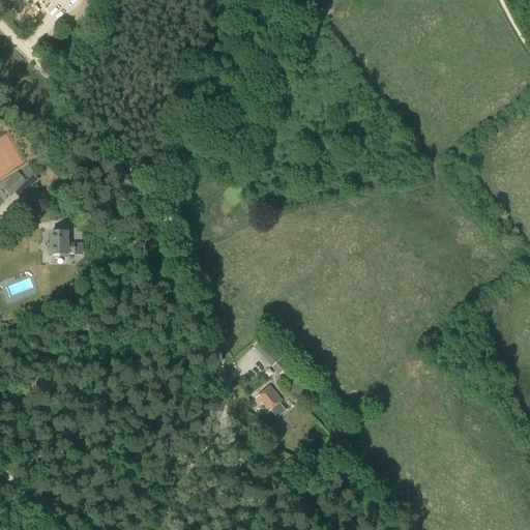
[(23,174),(28,179),(32,175),(27,170),(23,174)]
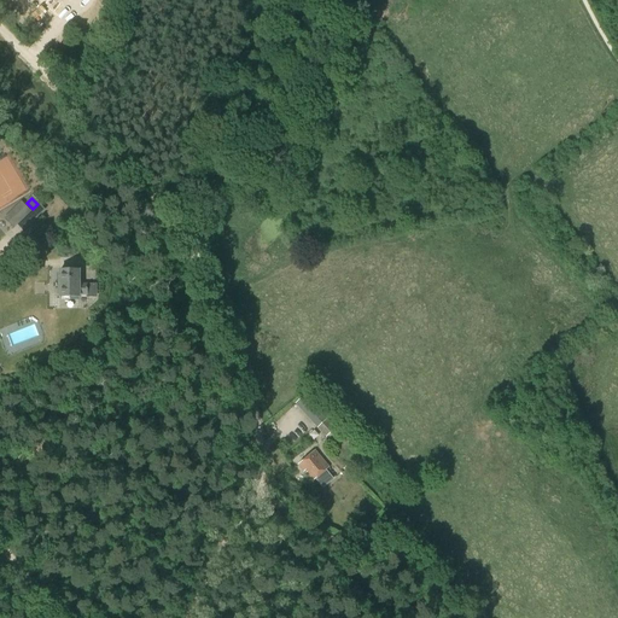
[(30,211),(21,202),(4,219),(13,228),(17,226),(23,232),(31,223),(33,225),(46,211),(39,204),(30,211)]
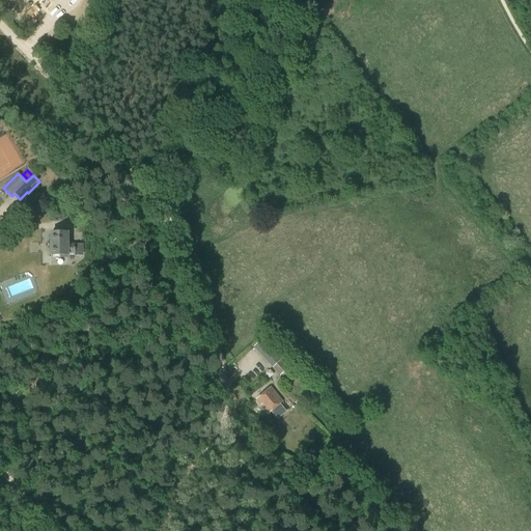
[(81,256),(81,245),(68,245),(68,232),(51,232),(51,255),(68,255),(68,254),(75,254),(75,256),(81,256)]
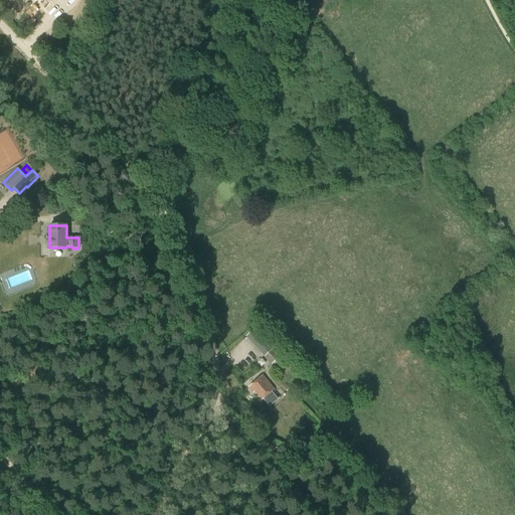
[(281,355),(256,328),(246,337),(272,364),(281,355)]
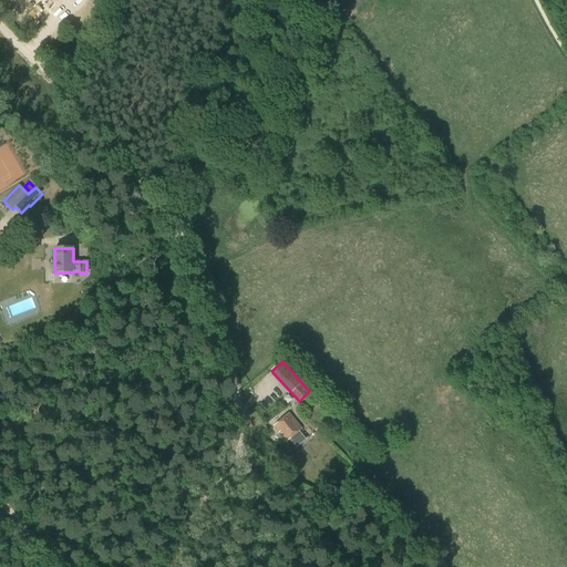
[(301,430),(288,413),(274,426),(287,442),(301,430)]
